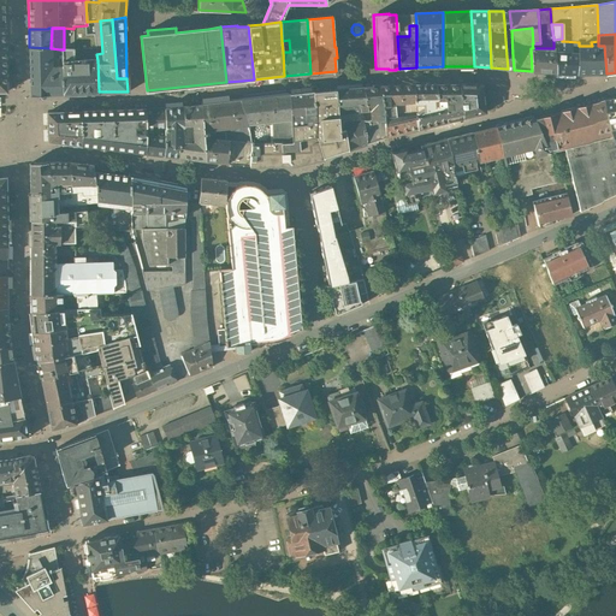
[(562,39),(554,40),(554,48),(554,52),(578,53),(579,46),(579,42),(562,41),(562,39)]
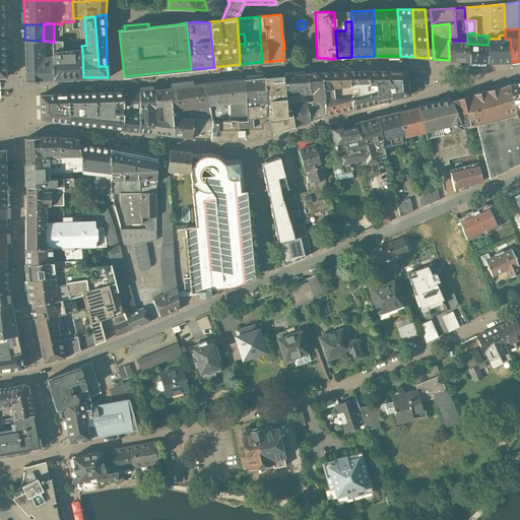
[(505,39),(500,39),(489,39),(488,45),(488,62),(512,62),(510,39),(505,39)]
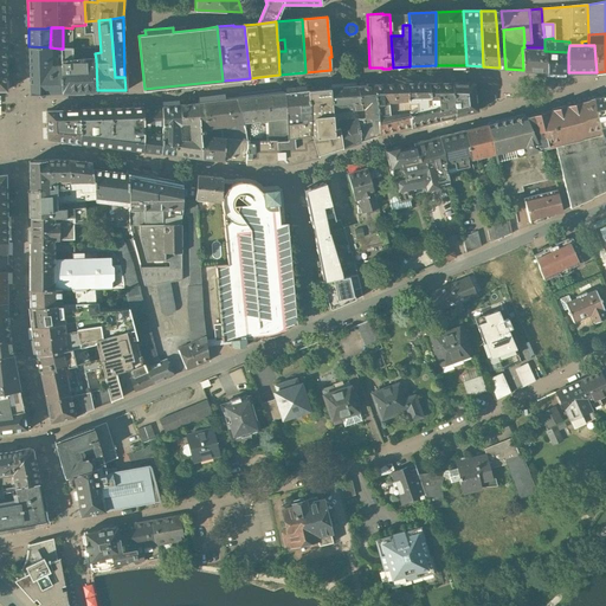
[(50,47),(28,46),(30,94),(62,92),(59,49),(50,47)]
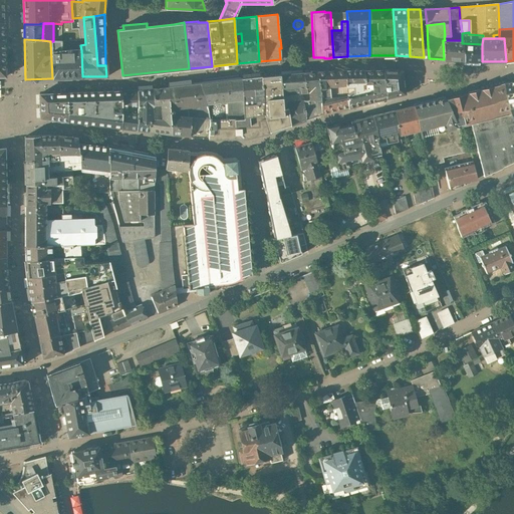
[(462,40),(445,40),(443,40),(444,59),(464,60),(462,43),(462,40)]
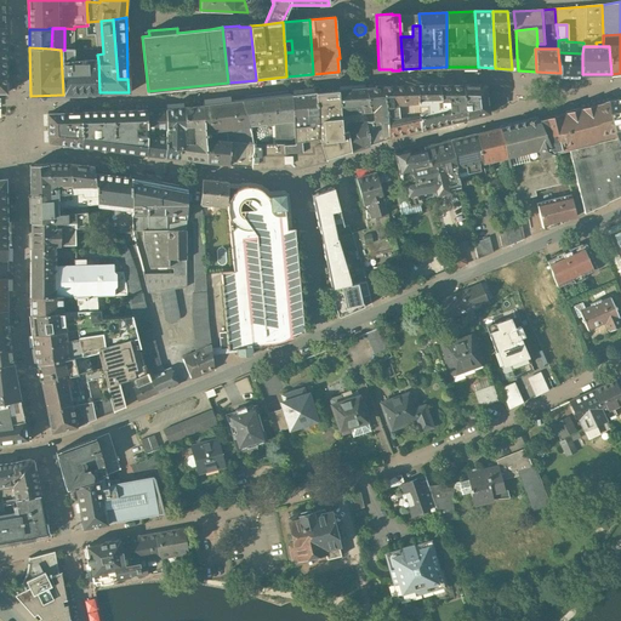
[(98,61),(74,61),(73,50),(64,50),(61,50),(63,95),(100,92),(98,61)]
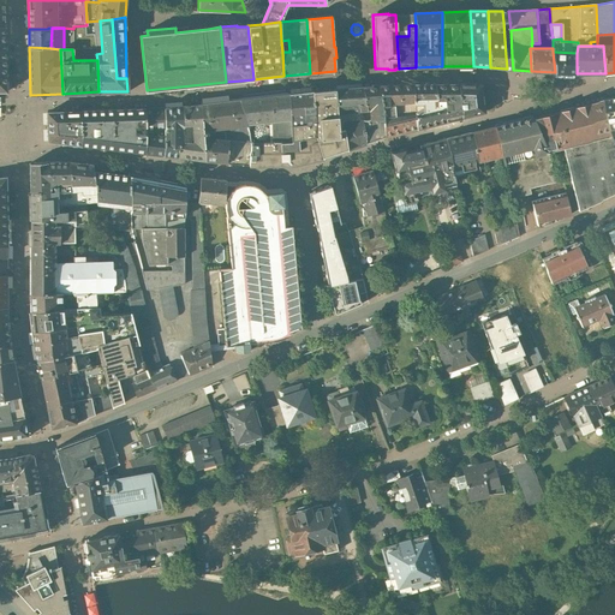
[(577,53),(553,52),(555,72),(577,73),(577,53)]
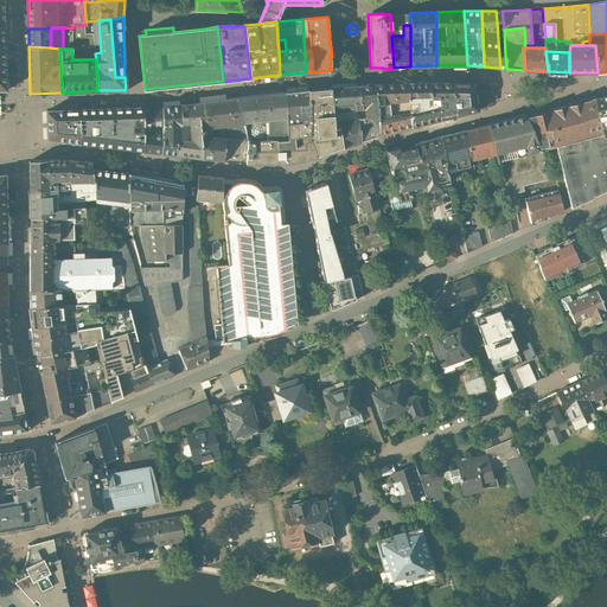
[(417,110),(409,112),(410,127),(440,120),(439,109),(439,104),(432,104),(432,98),(430,98),(429,83),(407,84),(409,104),(416,103),(417,110)]
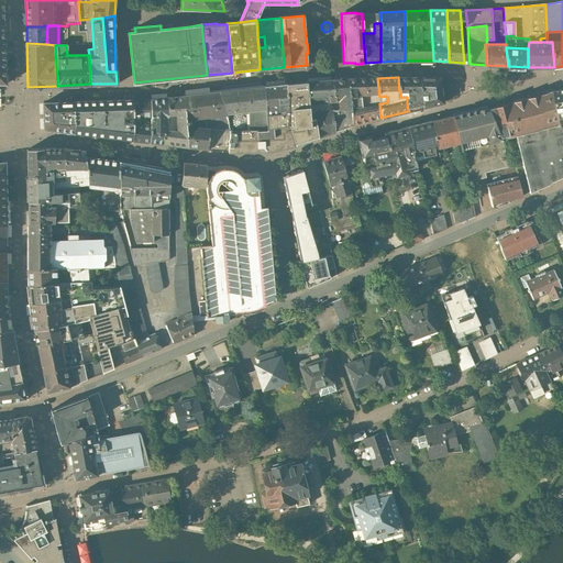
[(419,77),(398,77),(399,91),(400,91),(407,91),(407,97),(407,101),(408,111),(422,108),(419,77)]
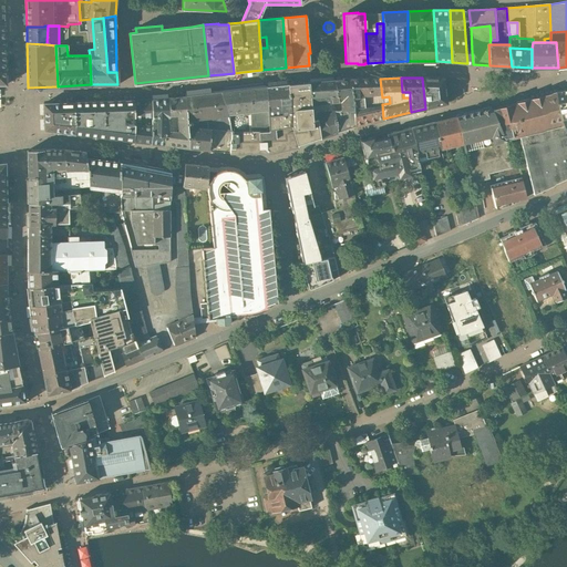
[(443,78),(422,78),(425,109),(446,103),(443,78)]
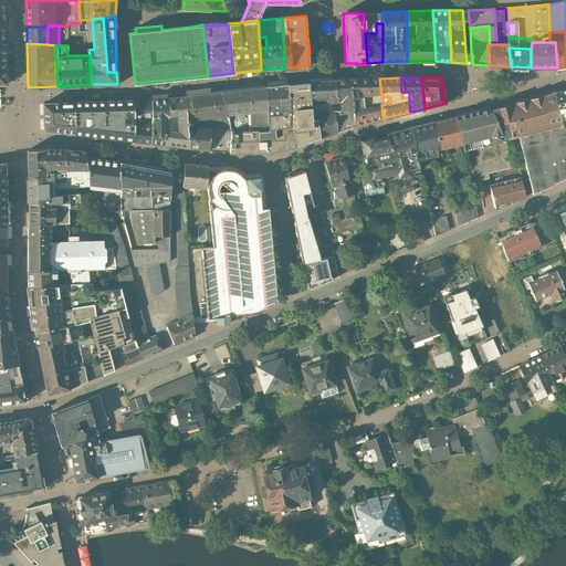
[(379,79),(349,80),(355,126),(383,118),(381,104),(381,97),(379,79)]
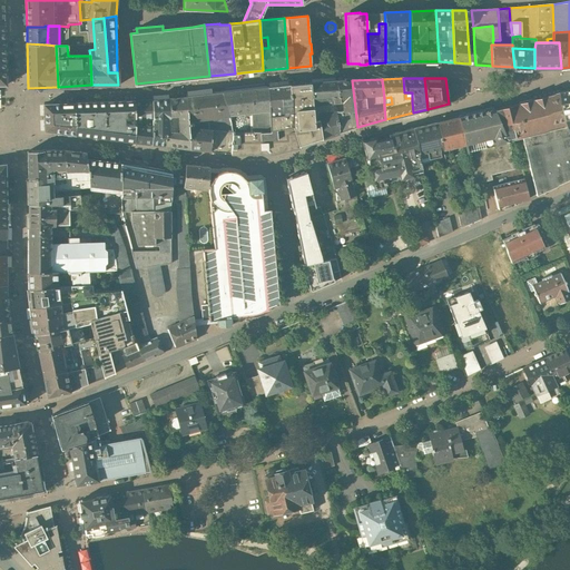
[(337,80),(311,82),(313,105),(321,104),(333,102),(333,96),(338,96),(337,80)]
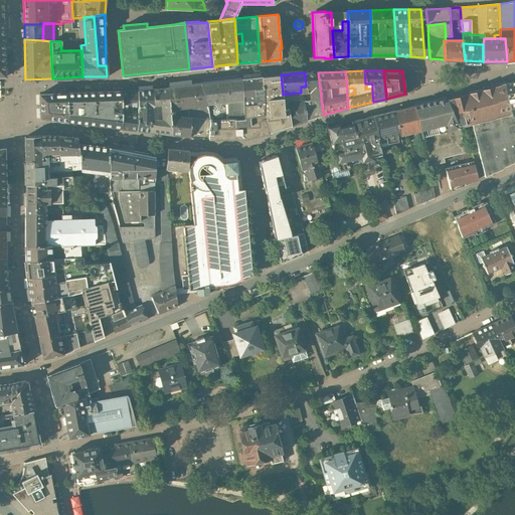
[(310,101),(303,101),(305,121),(323,115),(318,72),(305,72),(306,87),(301,87),(301,93),(310,92),(310,101)]
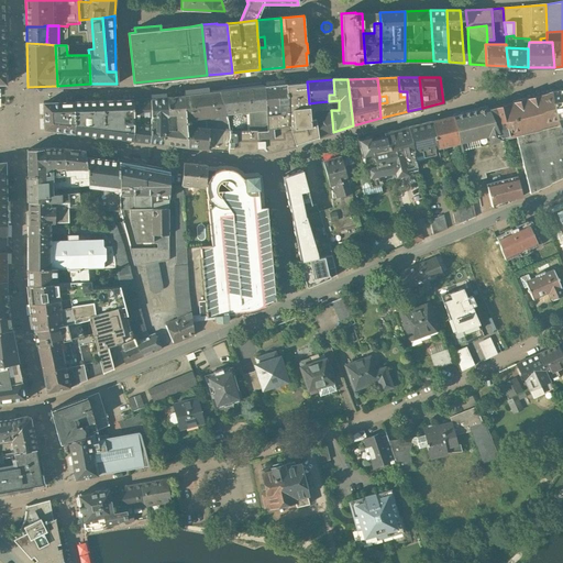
[(264,86),(209,92),(211,95),(218,120),(220,132),(219,150),(228,151),(266,151),(295,144),(318,136),(315,118),(310,119),(309,103),(307,81),(286,84),(288,112),(288,113),(288,124),(267,129),(266,114),(264,86)]
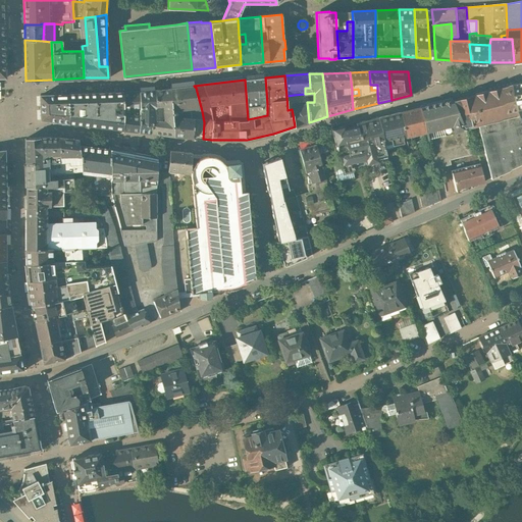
[(265,77),(245,80),(247,106),(267,104),(265,77)]
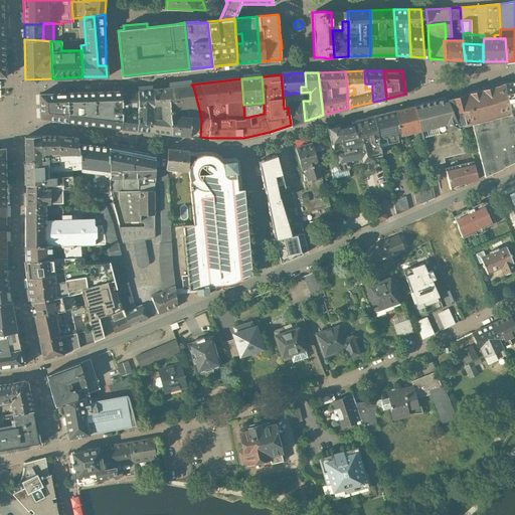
[(495,87),(502,113),(514,110),(514,108),(508,82),(495,87)]
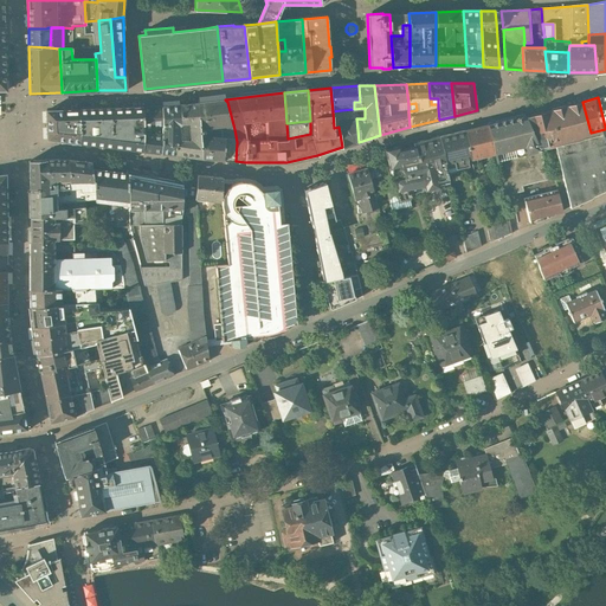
[(225,100),(198,103),(201,159),(236,161),(237,142),(234,129),(227,102),(225,100)]
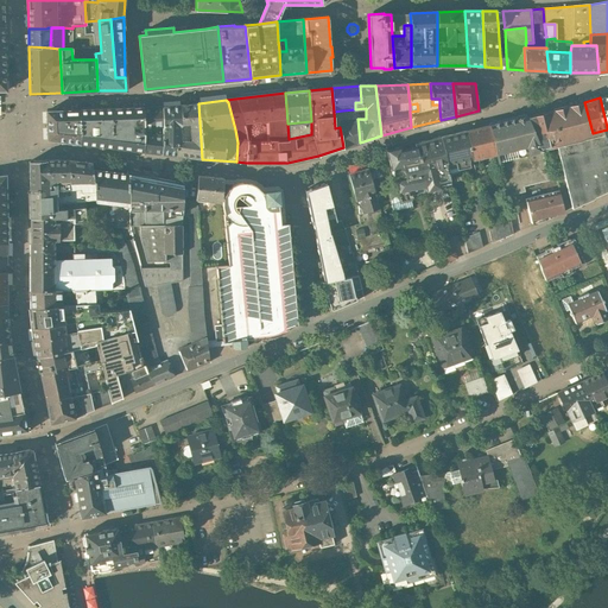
[(593,133),(584,102),(568,106),(575,138),(593,133)]
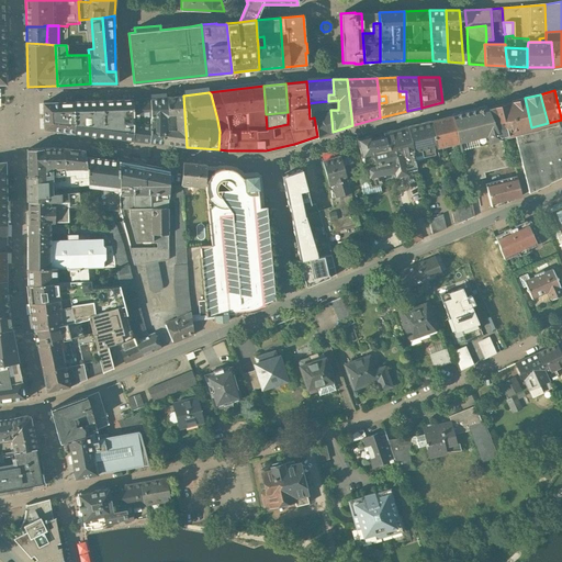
[(183,96),(167,97),(168,114),(175,113),(176,130),(167,131),(163,131),(163,144),(187,147),(183,96)]
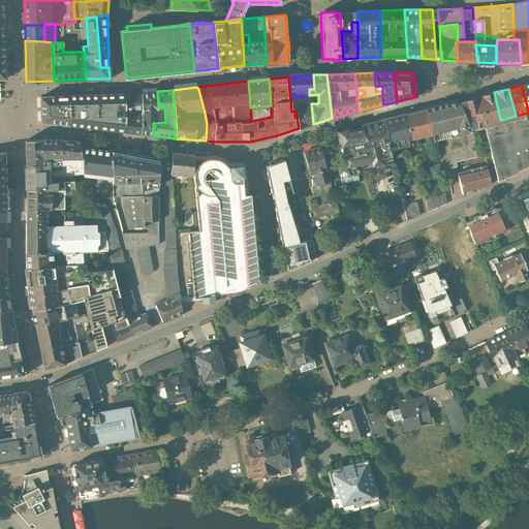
[(142,91),(125,92),(126,110),(126,111),(131,111),(138,111),(142,110),(142,92),(142,91)]
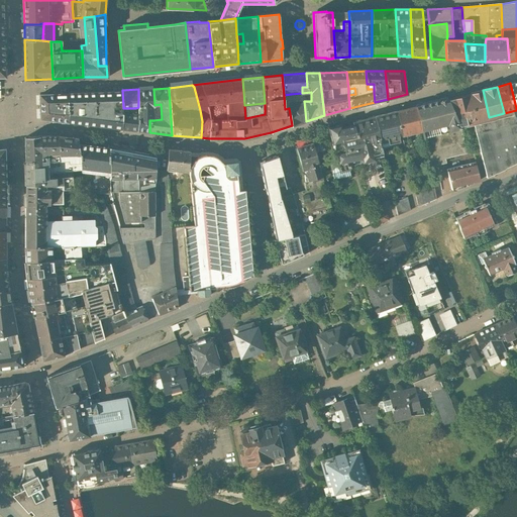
[(153,89),(138,90),(138,107),(138,109),(138,130),(149,132),(149,120),(153,120),(152,105),(154,105),(153,89)]
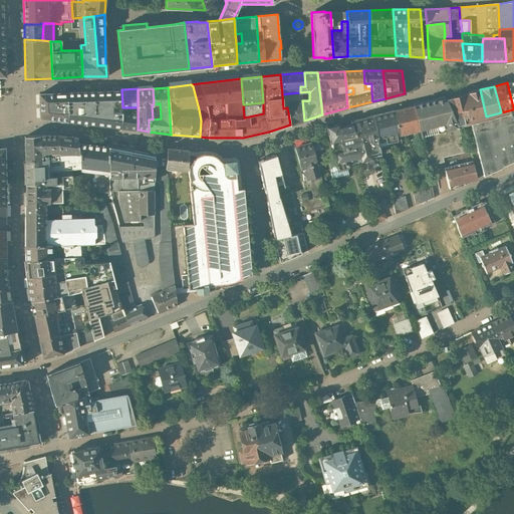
[(121,89),(94,91),(94,92),(95,106),(97,106),(114,105),(114,107),(122,106),(121,89)]
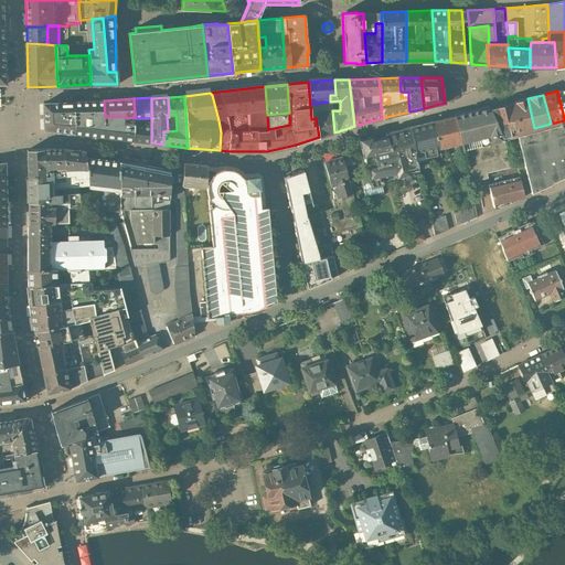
[(534,128),(528,98),(519,100),(523,118),(528,118),(529,125),(500,132),(503,139),(510,138),(518,136),(532,193),(564,178),(564,121),(564,120),(551,124),(534,128)]
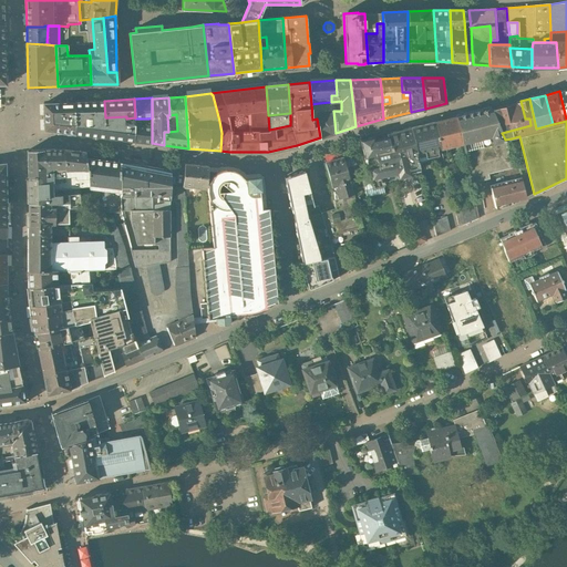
[(525,119),(521,101),(507,104),(513,126),(501,131),(502,133),(531,125),(529,119),(525,119)]
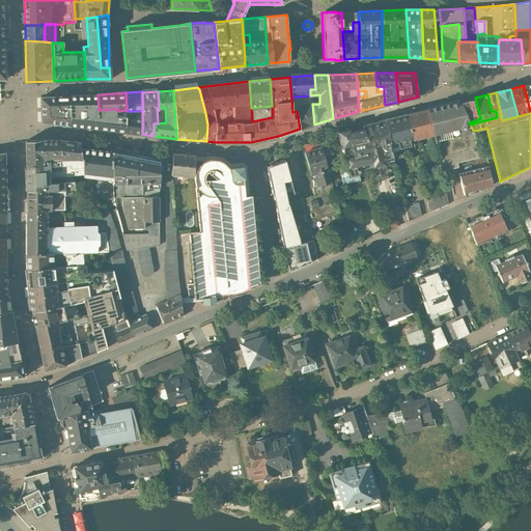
[(98,95),(70,96),(70,124),(99,129),(99,110),(98,95)]
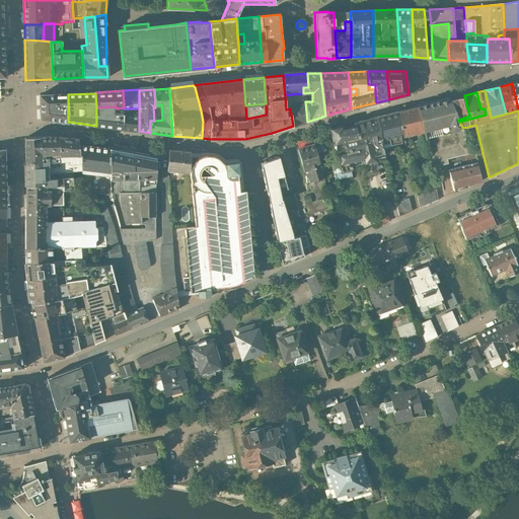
[(68,94),(40,95),(40,106),(41,119),(68,122),(68,94)]
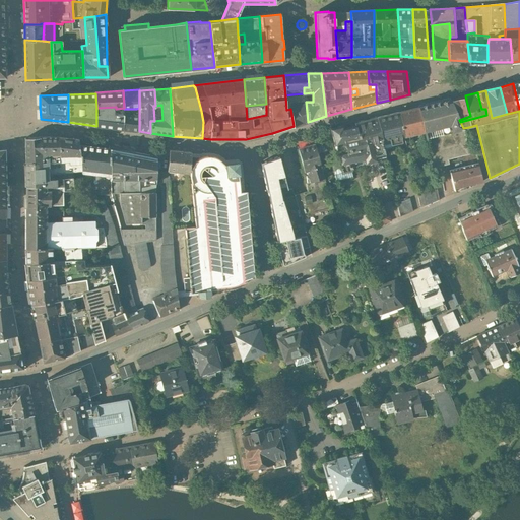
[(306,102),(293,103),(293,94),(285,95),(286,110),(290,109),(294,126),(308,122),(306,102)]
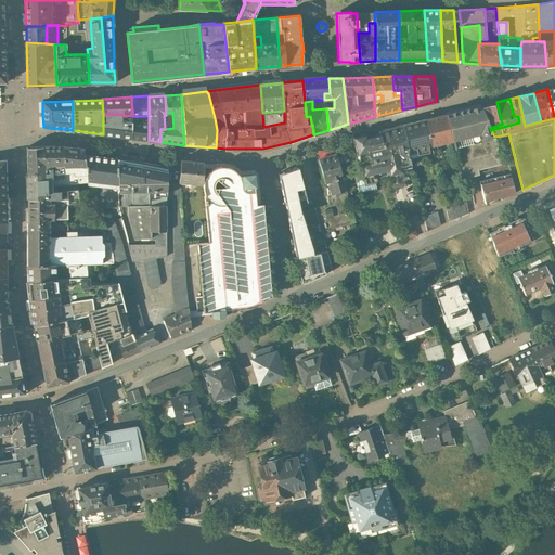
[(502,124),(497,102),(481,106),(490,128),(502,124)]
